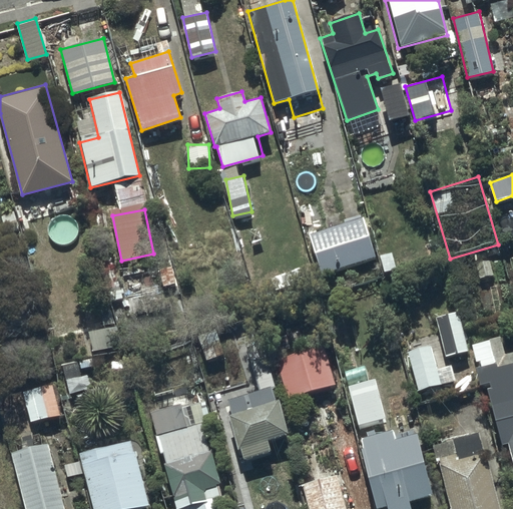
[(364,215),(308,230),(320,273),(375,258),(364,215)]
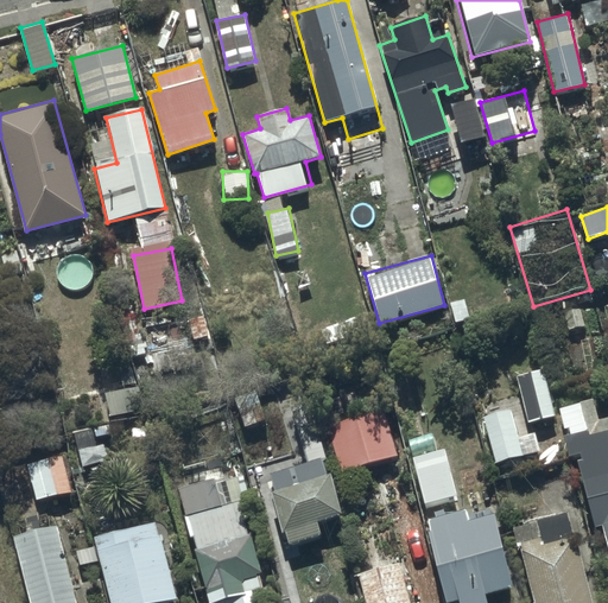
[(544,368),(518,374),(529,421),(555,416),(544,368)]
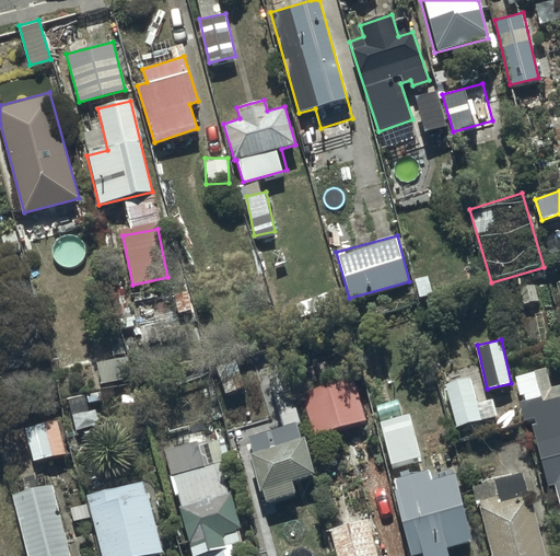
[(130,356),(97,360),(101,381),(133,375),(130,356)]
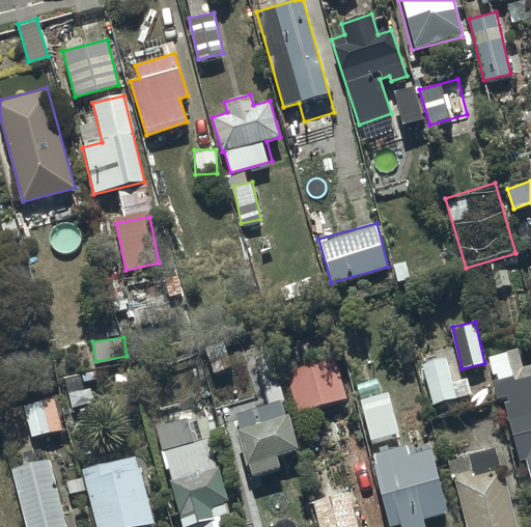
[(268,404),(233,414),(250,475),(280,467),(277,455),(298,449),(267,338),(250,343),(268,404)]
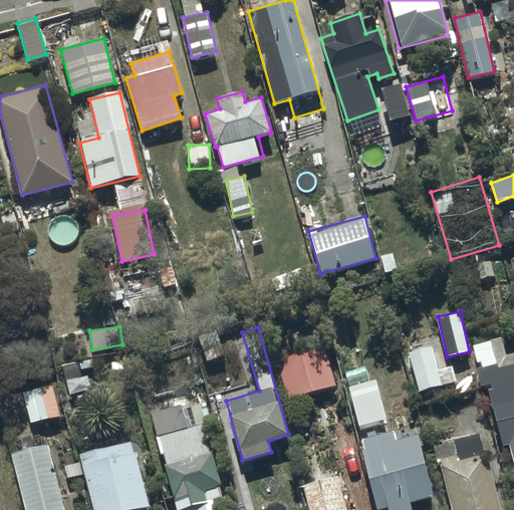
[(322,335),(274,349),(288,400),(336,386),(322,335)]
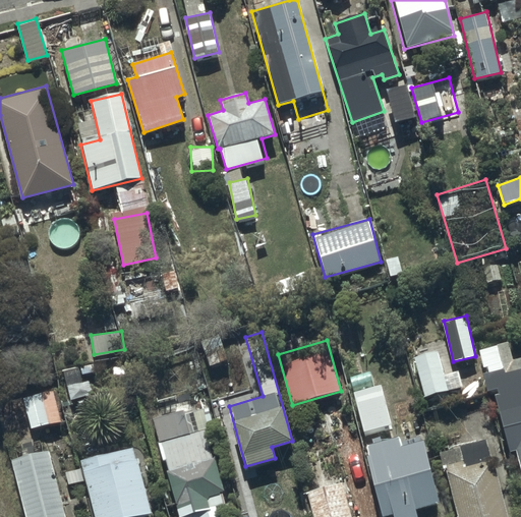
[(508,342),(480,348),(483,365),(487,365),(488,371),(483,372),(487,391),(496,390),(510,452),(516,451),(520,475),(520,356),(512,358),(508,342)]
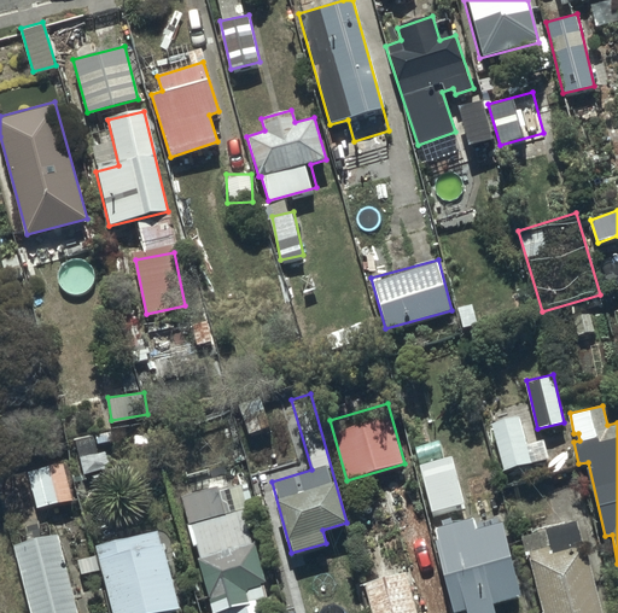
[(522,414),(490,421),(502,471),(534,462),(522,414)]
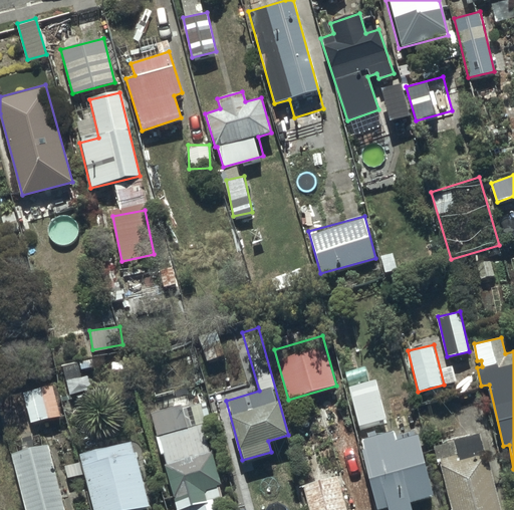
[(91,354),(60,363),(69,394),(90,388),(86,371),(95,369),(91,354)]
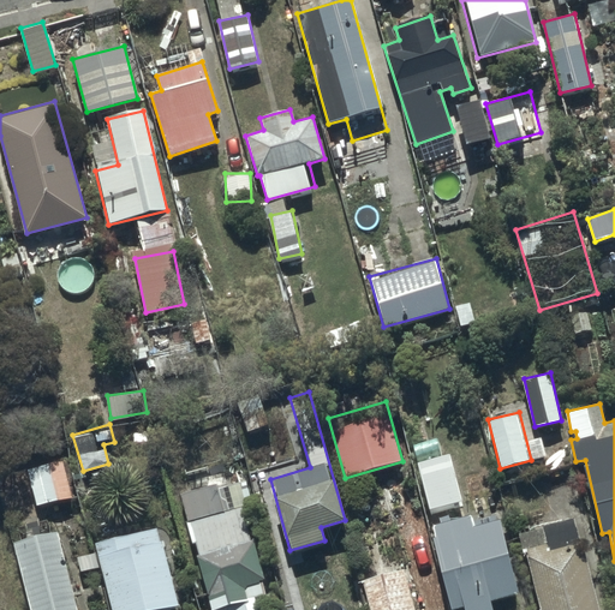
[(451,454),(418,462),(430,508),(463,501),(451,454)]
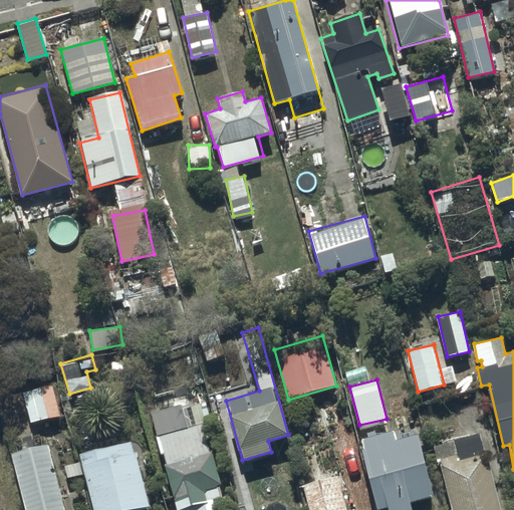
[(52,384),(21,392),(29,422),(60,415),(52,384)]
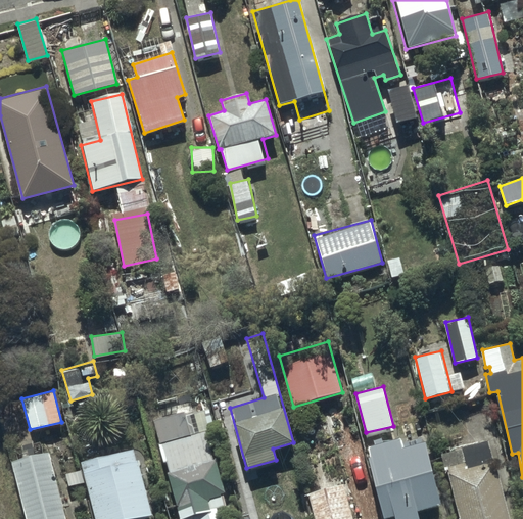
[(212,404),(155,418),(180,518),(215,518),(219,518),(216,507),(226,505),(208,430),(219,428),(212,404)]
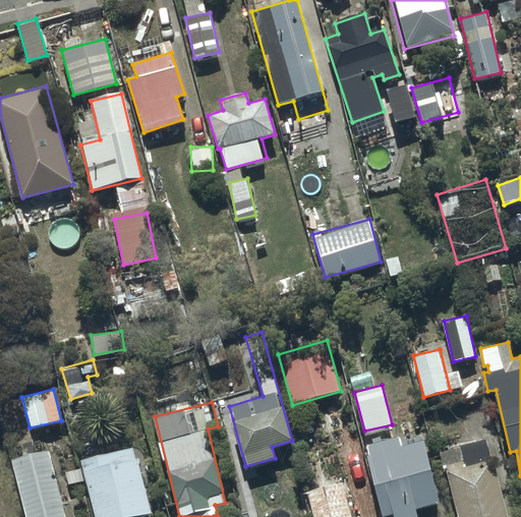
[(363,458),(381,516),(382,516),(391,514),(391,516),(415,516),(414,511),(439,503),(417,435),(400,441),(399,438),(366,447),(369,456),(363,458)]
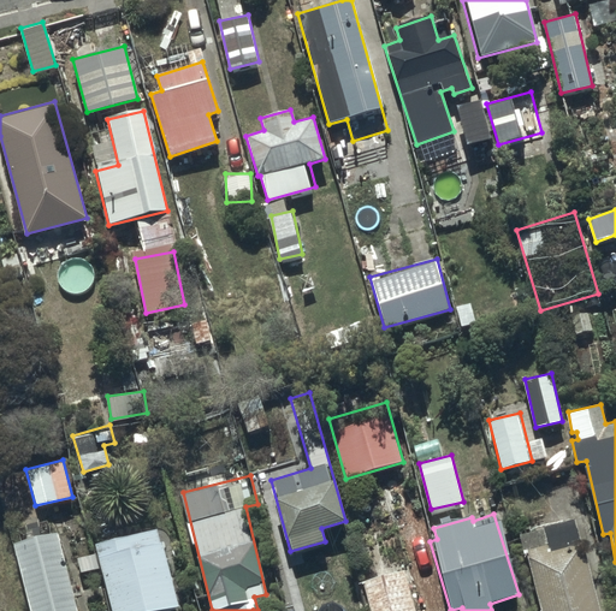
[(600,610),(578,520),(521,533),(540,610),(600,610)]
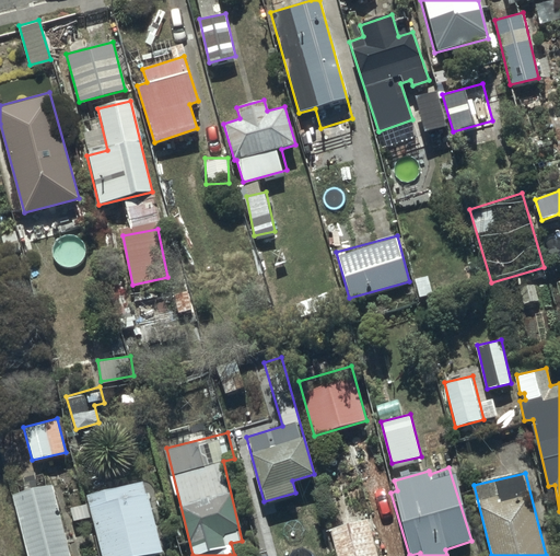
[(143,479),(84,496),(100,555),(151,555),(163,553),(143,479)]
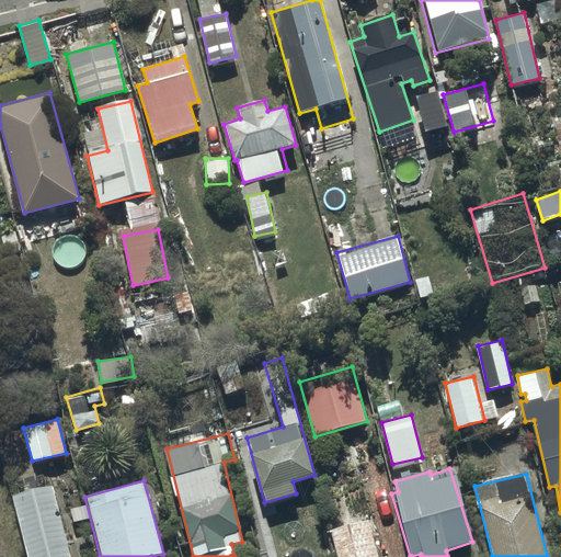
[(69,556),(52,488),(12,498),(27,556),(69,556)]
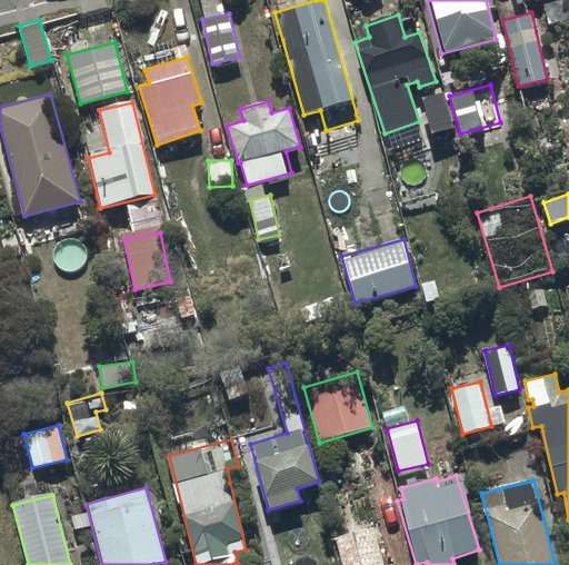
[(381,564),(375,528),(338,536),(343,564),(381,564)]
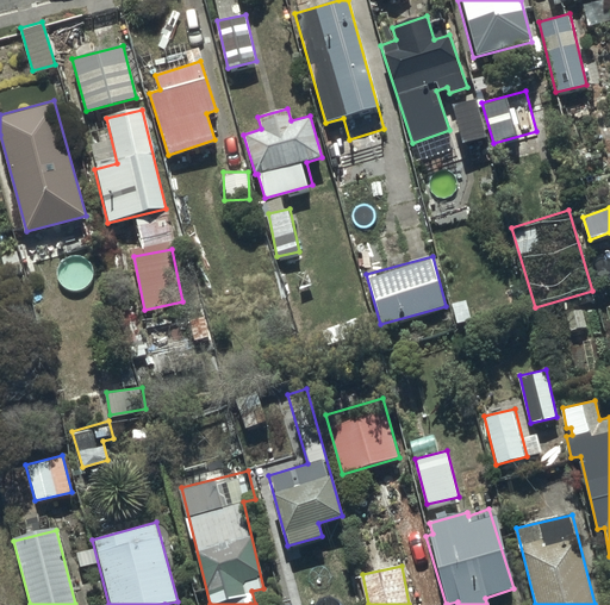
All buildings are outlined.
